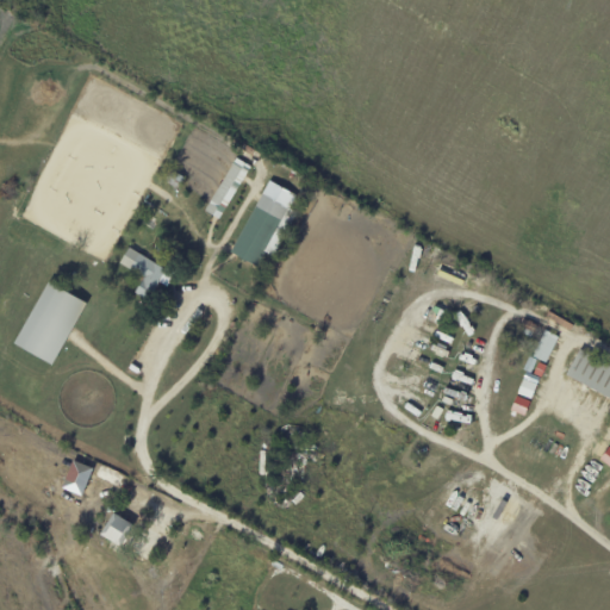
[(247,174),(219,219),(213,216),(211,216),(207,213),(206,211),(211,203),(210,203),(237,157),(251,167),(247,174)]
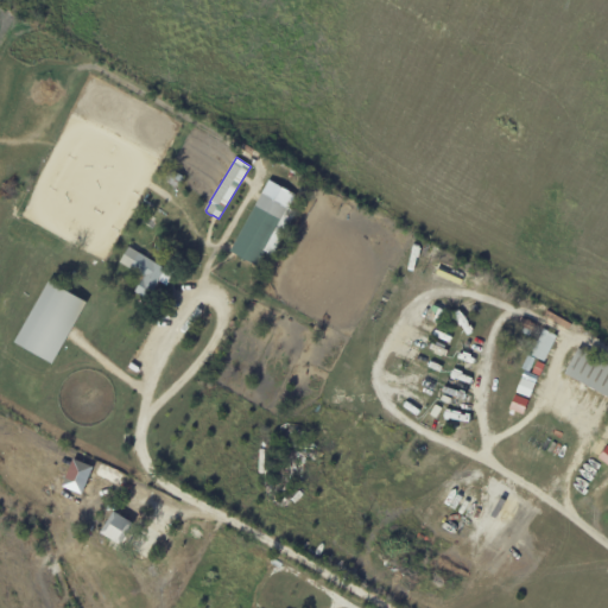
[(184,177),(177,187),(172,183),(171,185),(165,182),(173,170),(184,177)]
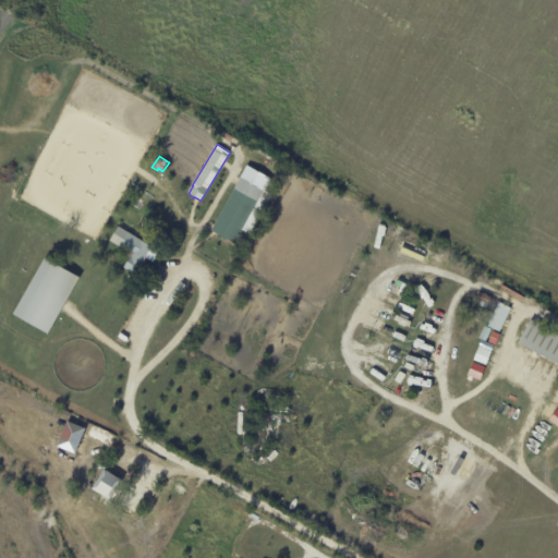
[(258,189),(265,192),(237,244),(211,230),(241,178),(258,187),(258,189)]
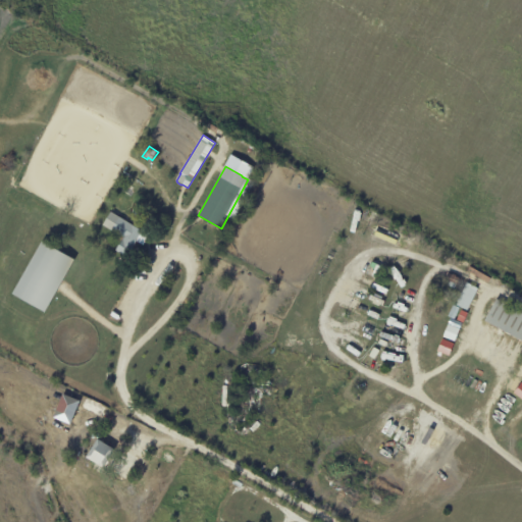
[(111,212),(149,236),(144,245),(137,241),(127,257),(116,251),(123,238),(103,225),(111,212)]
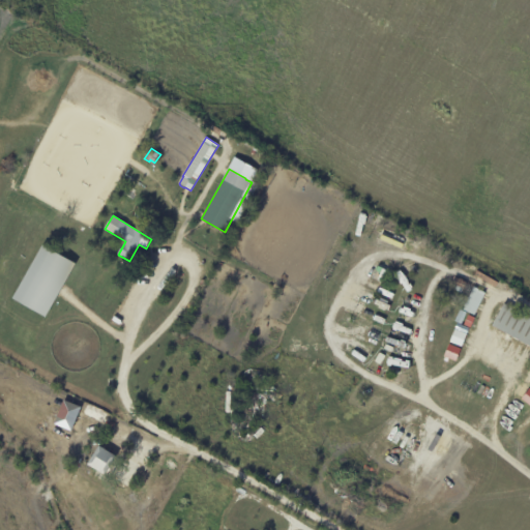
[(76,264),(46,317),(12,298),(15,295),(13,294),(13,292),(17,287),(19,288),(42,245),(76,264)]
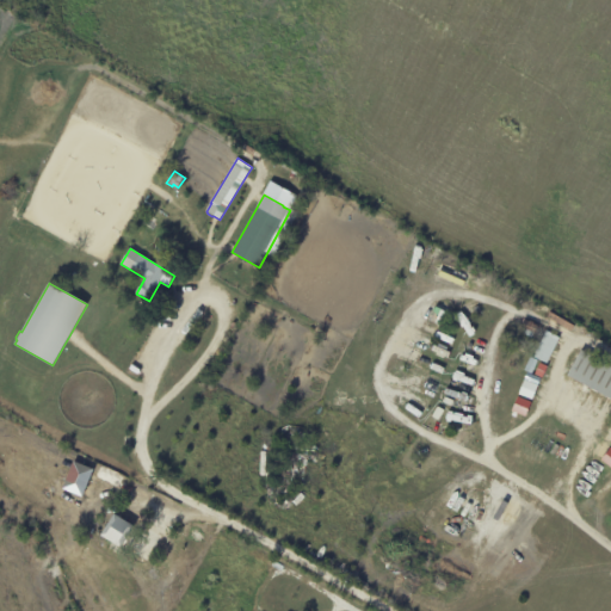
[(534,322),(534,323),(538,326),(536,333),(522,328),(525,320),(530,322),(531,321),(534,322)]
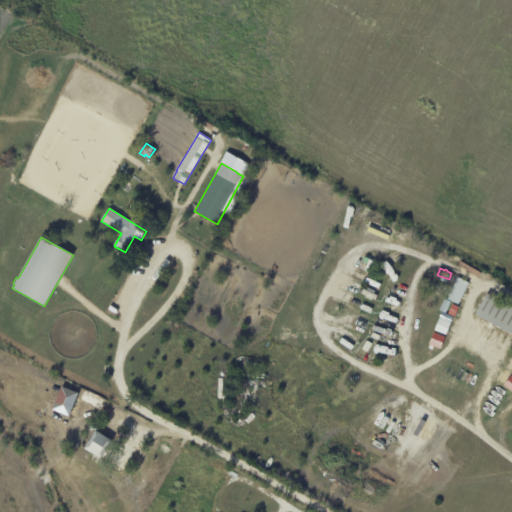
[(456,282),(459,277),(469,283),(467,287),(456,282)]
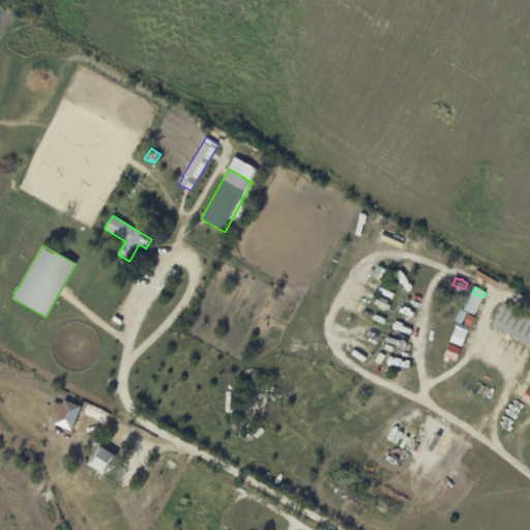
[(478,308),(475,315),(462,308),(465,302),(478,308)]
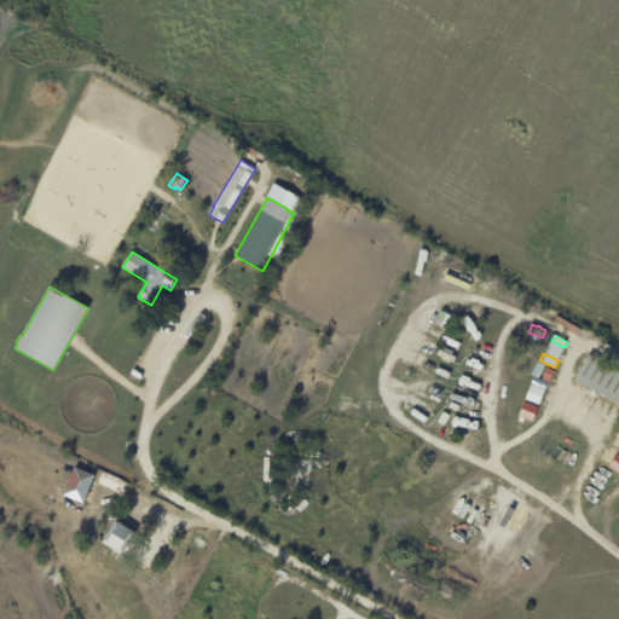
[(618,403),(576,380),(590,354),(618,370),(618,403)]
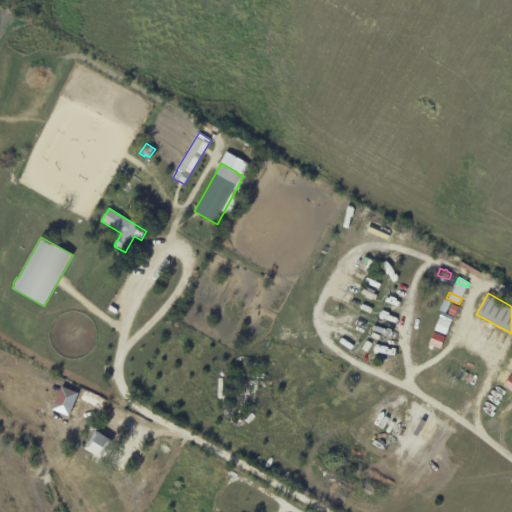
[(445,300),(449,302),(444,312),(440,310),(445,300)]
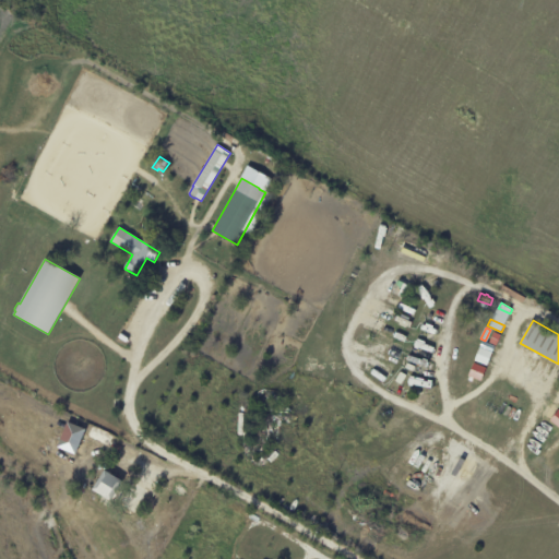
[(500,334),(502,335),(498,345),(496,346),(487,366),(475,360),(484,341),(492,345),(494,344),(490,342),(495,332),(500,334)]
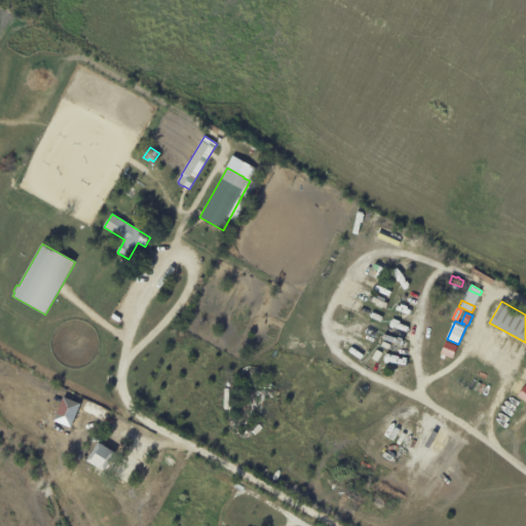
[(442,352),(453,358),(458,345),(446,340),(442,352)]
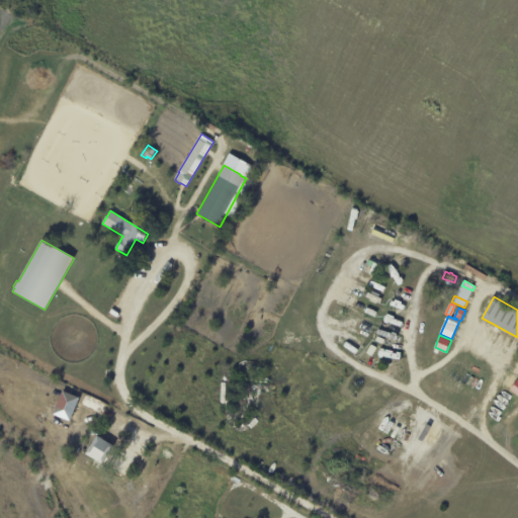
[(80,399),(70,422),(53,415),(63,391),(80,399)]
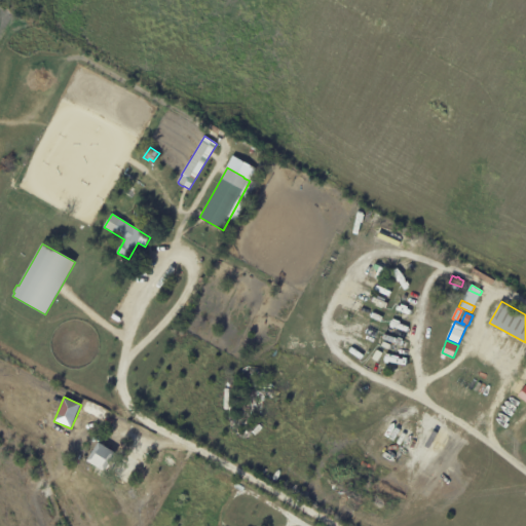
[(115,453),(104,473),(87,462),(99,443),(115,453)]
